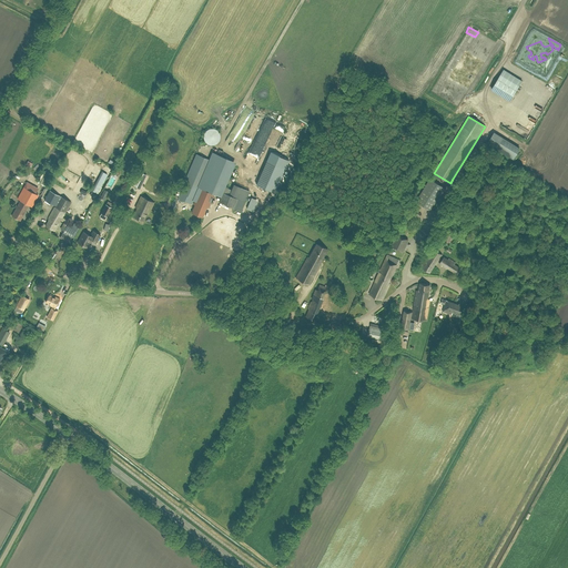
[(204,141),(208,144),(212,145),(216,144),(220,141),(221,135),(219,131),(214,129),(210,129),(205,131),(203,135),(204,141)]
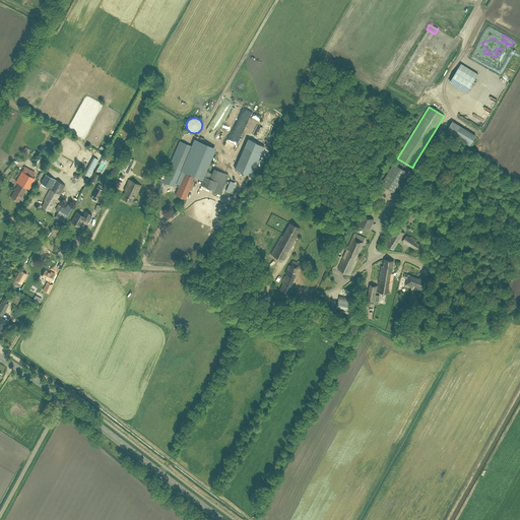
[(219,138),(229,122),(222,119),(214,134),(219,138)]
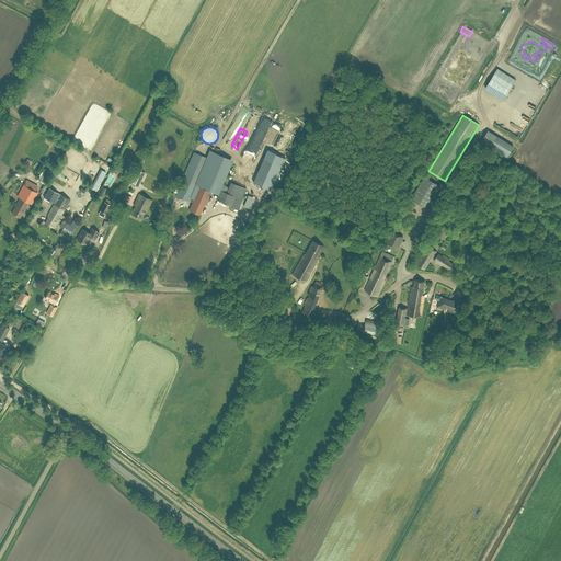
[(507,158),(514,146),(488,130),(481,141),(507,158)]
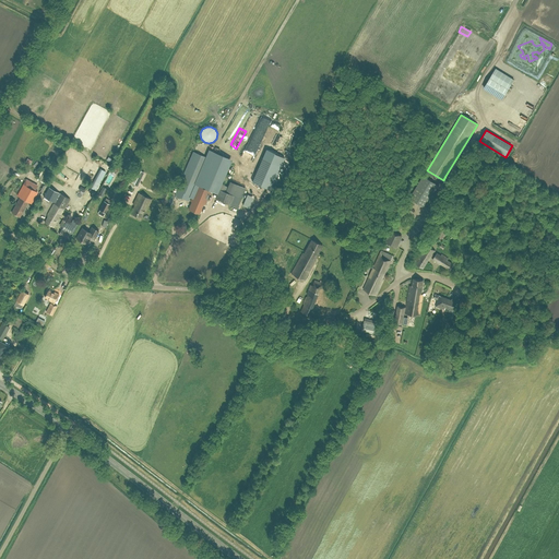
[(178,178),(181,179),(177,189),(175,194),(188,201),(190,198),(191,198),(190,201),(191,202),(189,210),(199,214),(203,203),(205,203),(211,191),(206,189),(206,188),(213,191),(227,158),(212,152),(209,158),(206,157),(193,152),(182,177),(179,175),(178,178)]
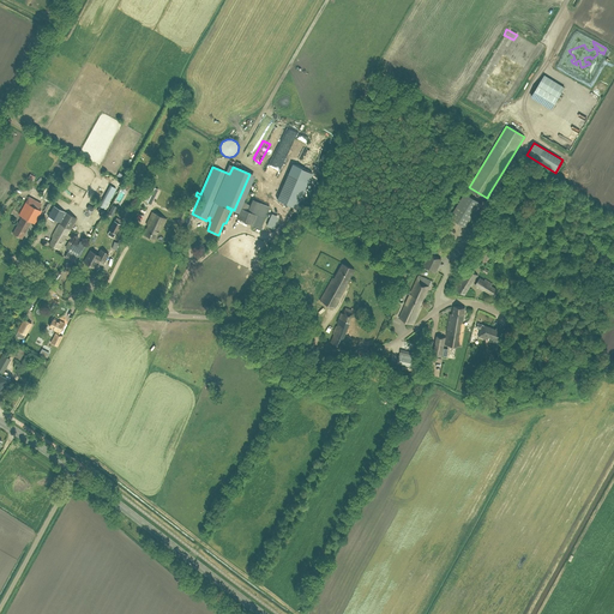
[(467,228),(467,226),(481,203),(464,193),(450,218),(467,228)]
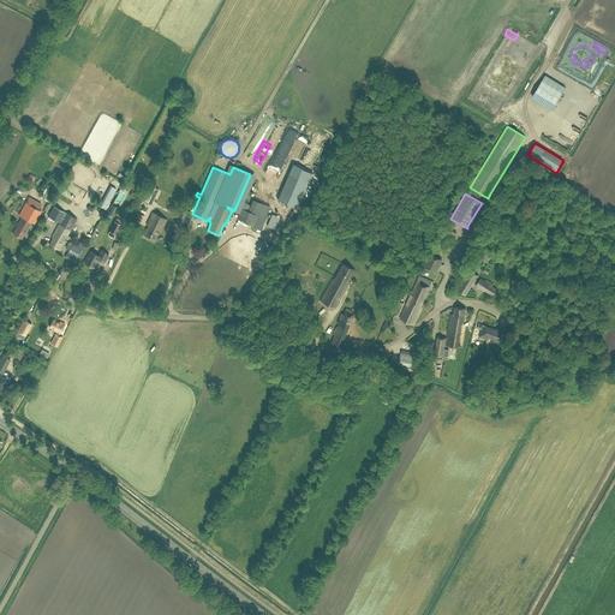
[(41,212),(39,209),(25,203),(19,215),(22,218),(31,222),(34,224),(41,212)]
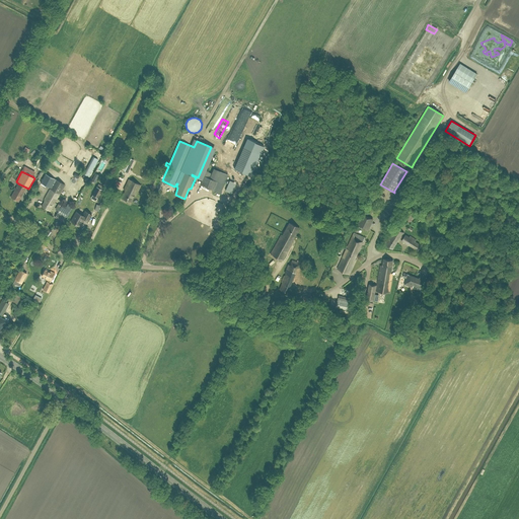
[(50,188),(55,178),(46,173),(41,182),(50,188)]
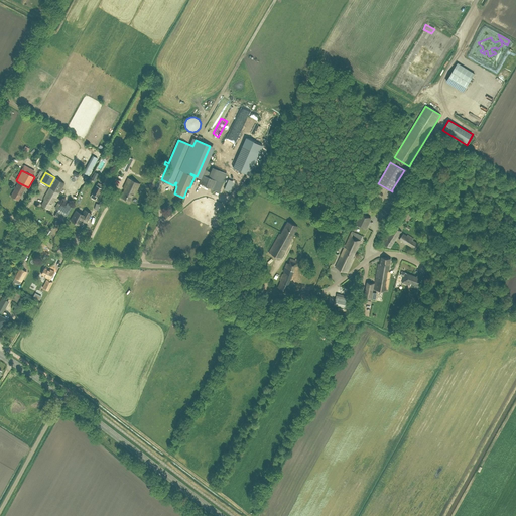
[(154,189),(158,177),(151,174),(146,186),(154,189)]
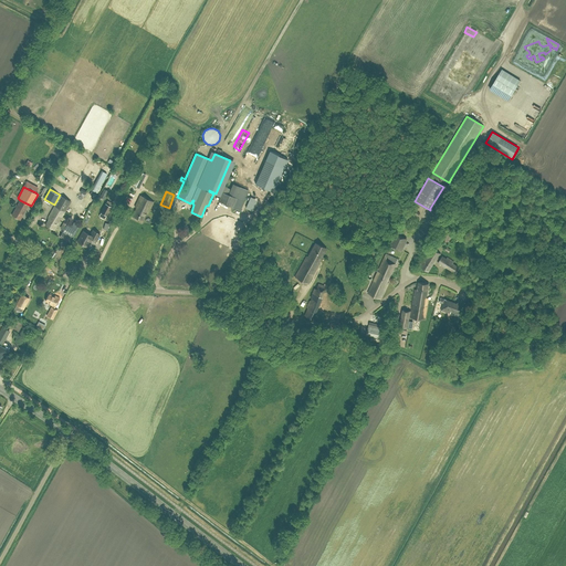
[(229,206),(232,197),(229,195),(222,191),(218,201),(229,206)]
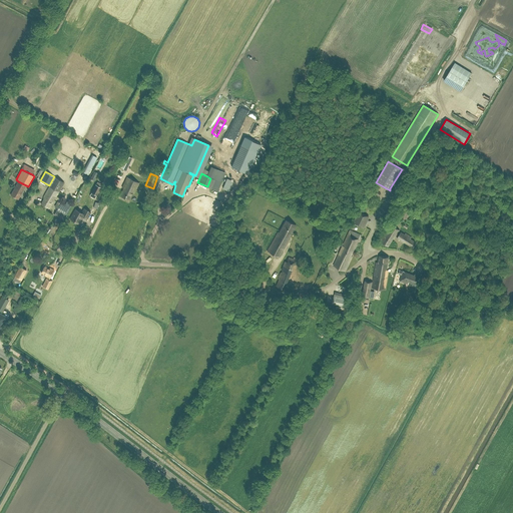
[(53,202),(64,182),(54,177),(43,196),(44,197),(41,203),(49,208),(52,202),(53,202)]
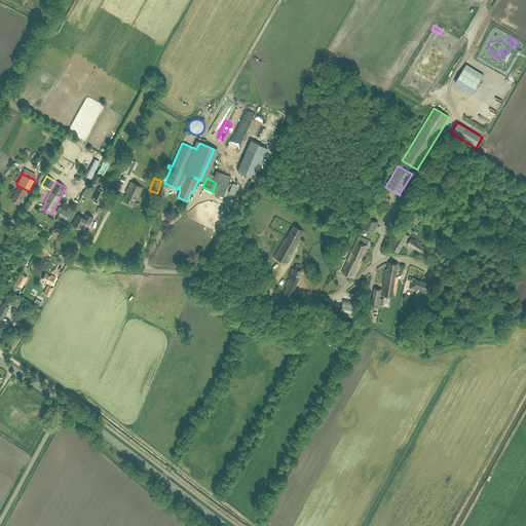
[(138,198),(143,187),(130,182),(125,192),(126,193),(123,200),(133,205),(136,197),(138,198)]
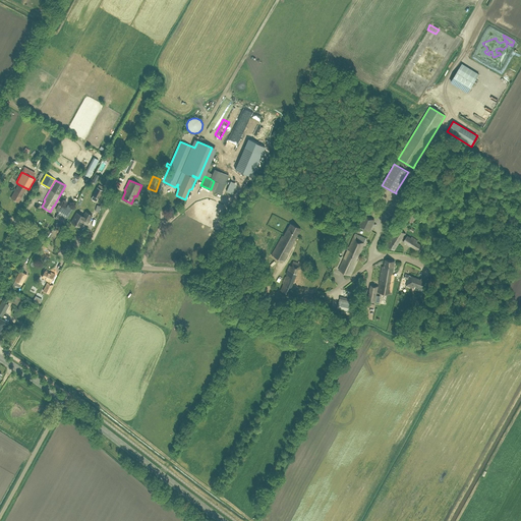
[(18,184),(10,197),(18,203),(26,188),(18,184)]
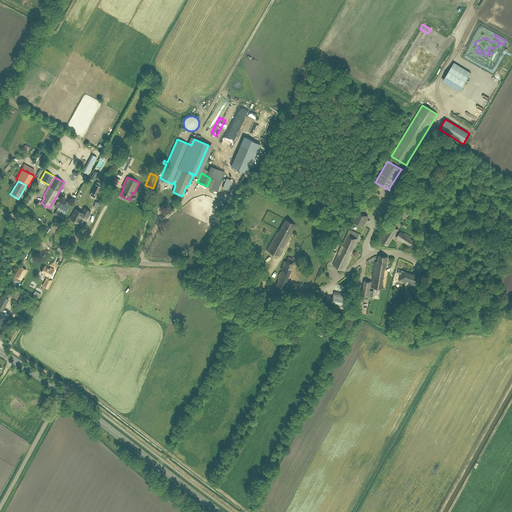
[(91,192),(96,194),(100,186),(95,184),(91,192)]
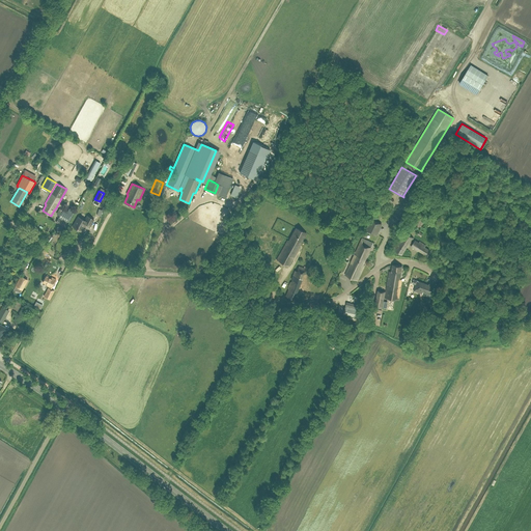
[(73,214),(63,208),(58,218),(56,223),(59,224),(61,220),(67,223),(73,214)]
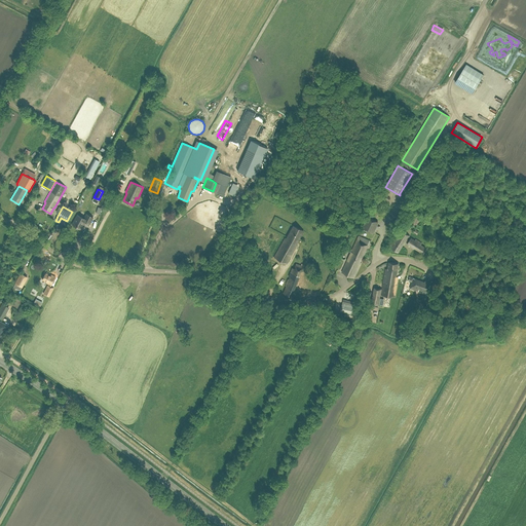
[(416,226),(422,216),(415,211),(409,221),(416,226)]
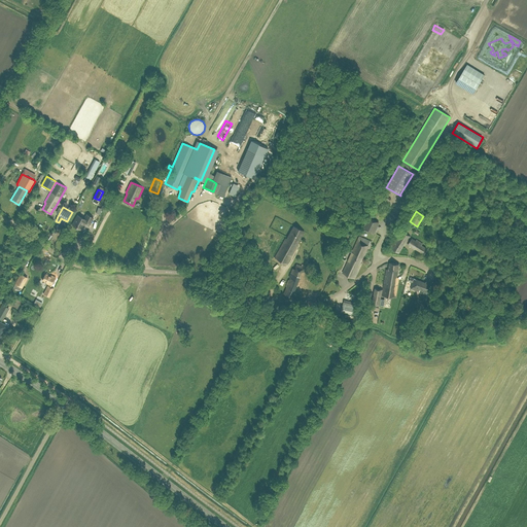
[(89,225),(93,218),(86,214),(83,218),(77,215),(72,224),(80,230),(83,223),(89,225)]
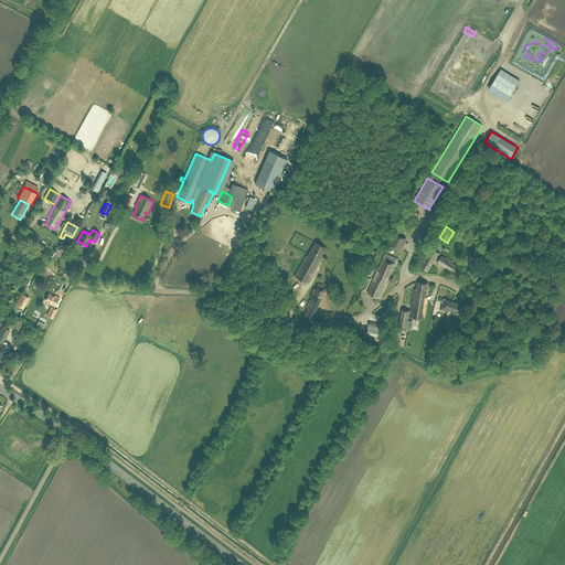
[(318,262),(326,248),(315,242),(307,256),(306,255),(294,276),(307,284),(319,262),(318,262)]
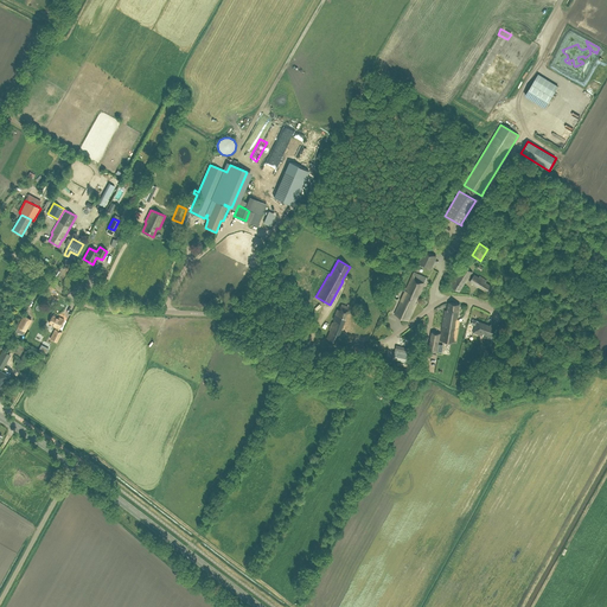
[(467,282),(473,273),(462,267),(451,286),(459,292),(465,282),(466,283),(466,282),(467,282)]
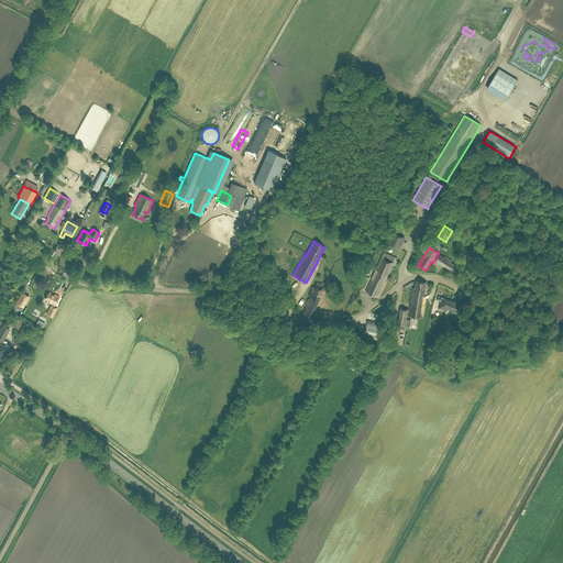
[(376,269),(387,275),(396,257),(384,252),(376,269)]
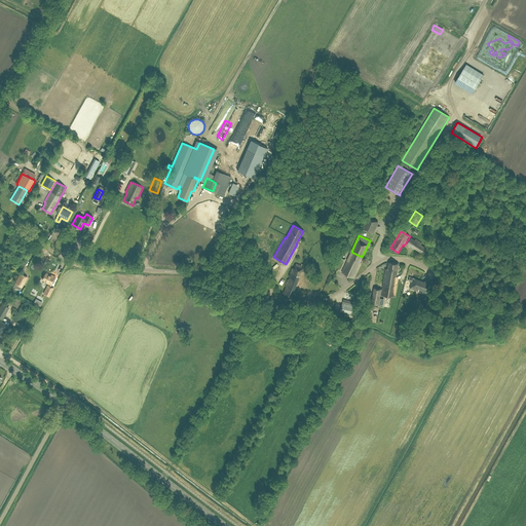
[(422,243),(414,238),(413,239),(411,238),(407,245),(414,249),(414,248),(424,254),(427,249),(421,245),(422,243)]
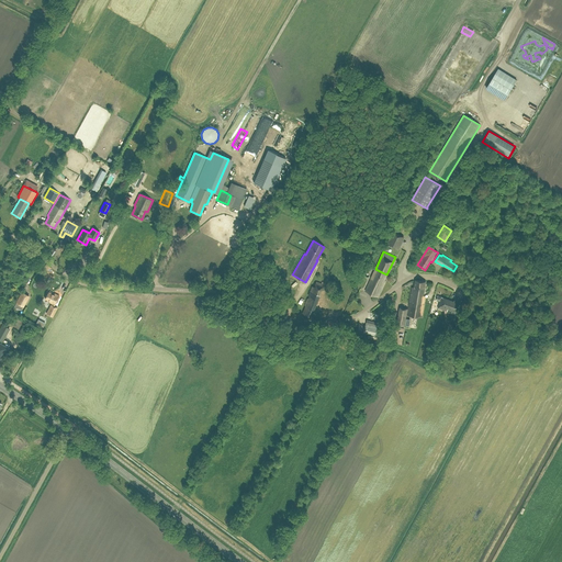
[(384,280),(386,274),(375,269),(366,291),(378,296),(385,281),(384,280)]
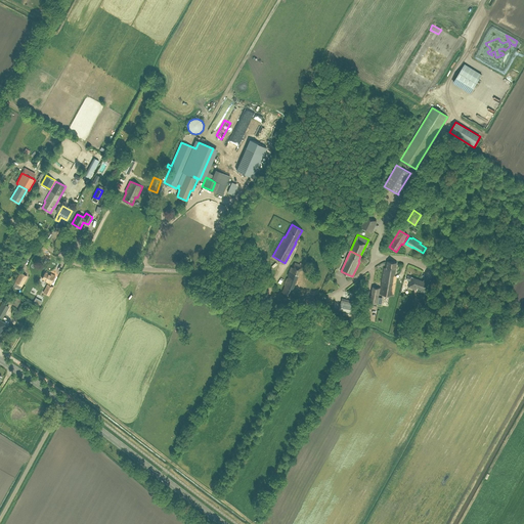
[(386,268),(384,268),(382,279),(395,281),(396,276),(395,275),(397,263),(387,261),(386,268)]
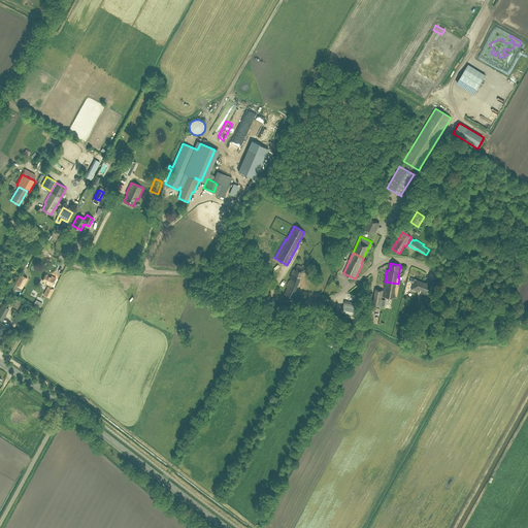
[(292,298),(304,267),(297,264),(295,269),(293,269),(290,277),(291,277),(284,295),(292,298)]
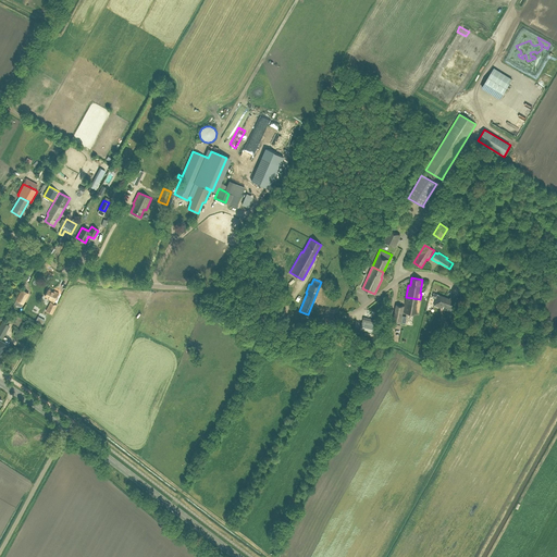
[(24,305),(29,294),(21,289),(15,300),(24,305)]
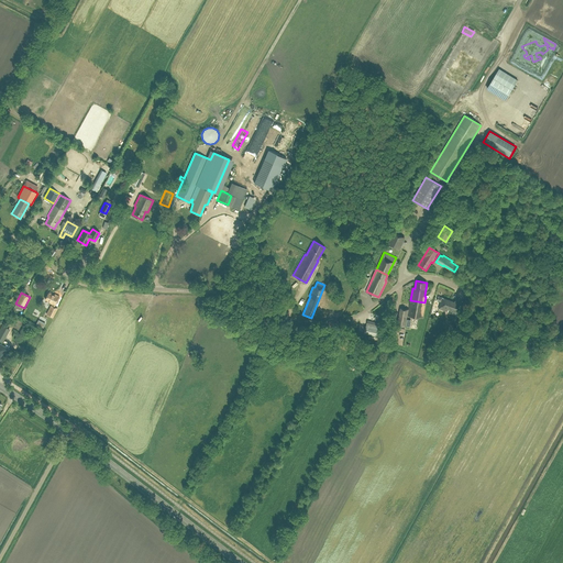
[(54,295),(48,293),(45,299),(51,301),(50,302),(53,305),(52,306),(51,305),(46,315),(53,317),(57,308),(54,307),(55,305),(55,306),(59,296),(55,294),(54,295)]
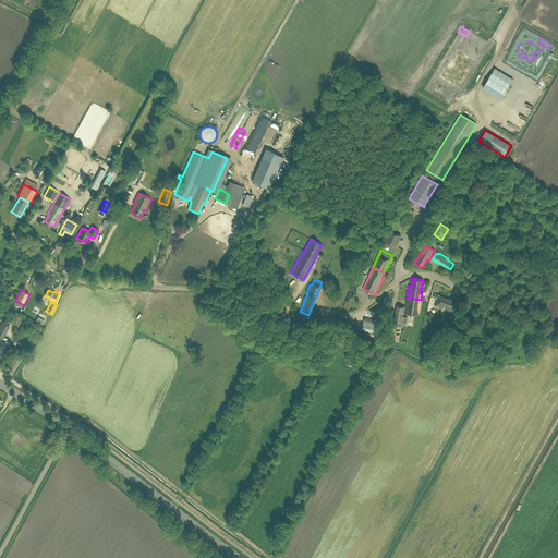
[(438,295),(437,299),(435,305),(444,308),(445,306),(453,310),(457,302),(438,295)]
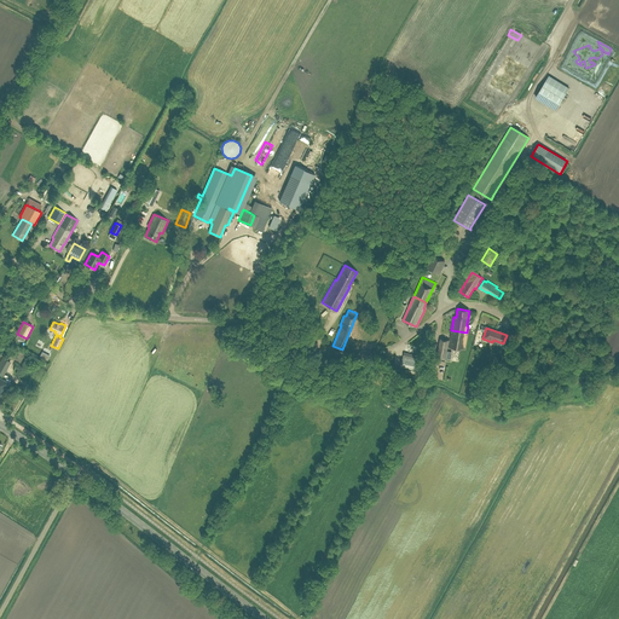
[(467,333),(451,330),(449,347),(464,350),(467,333)]
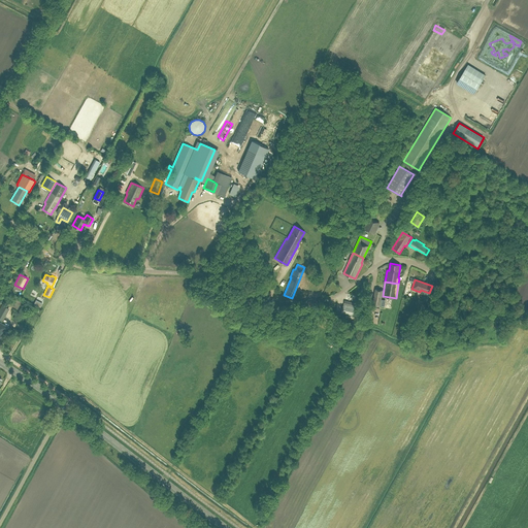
[(381,306),(384,290),(375,289),(372,304),(372,305),(372,307),(380,308),(380,306),(381,306)]
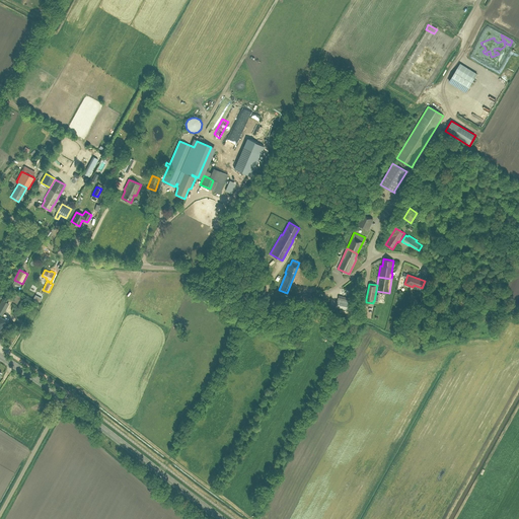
[(356,293),(350,291),(348,301),(354,302),(356,293)]
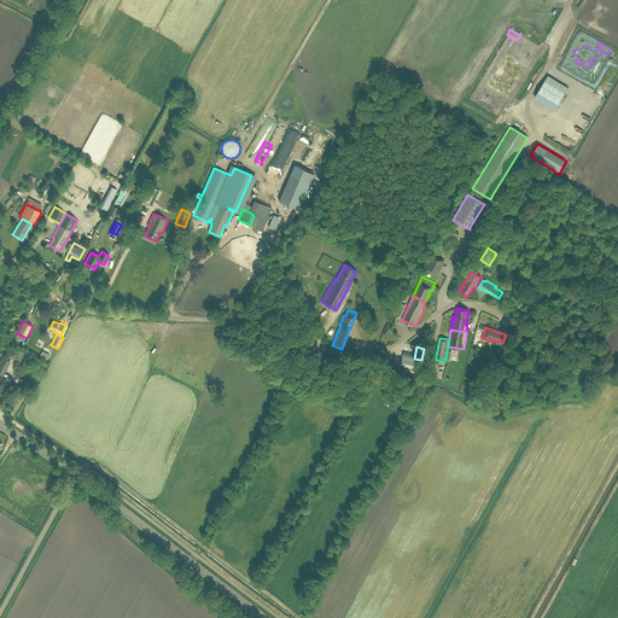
[(421,371),(423,361),(402,356),(400,366),(421,371)]
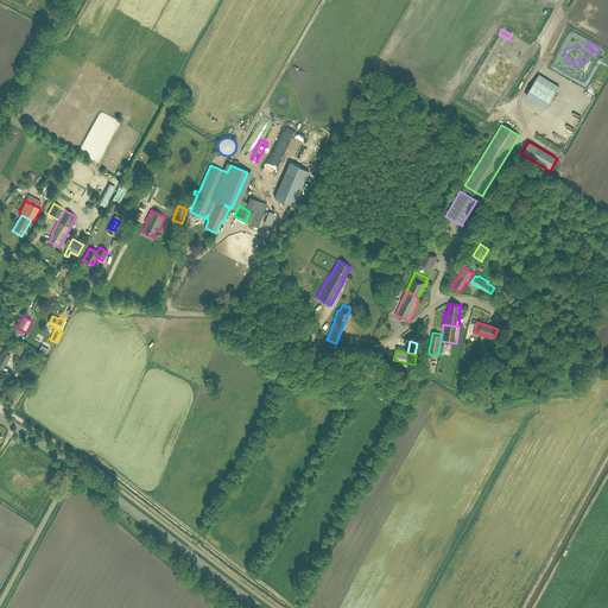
[(0,367),(2,369),(11,356),(2,352),(0,355),(0,367)]
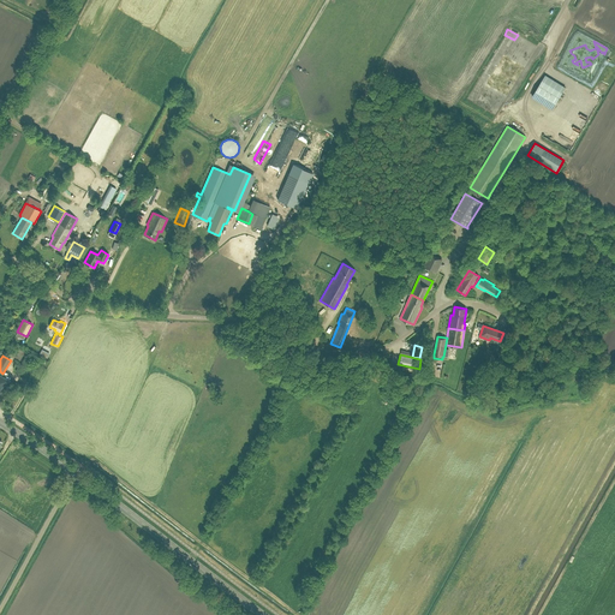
[(0,396),(5,389),(9,384),(10,381),(0,375),(0,396)]
